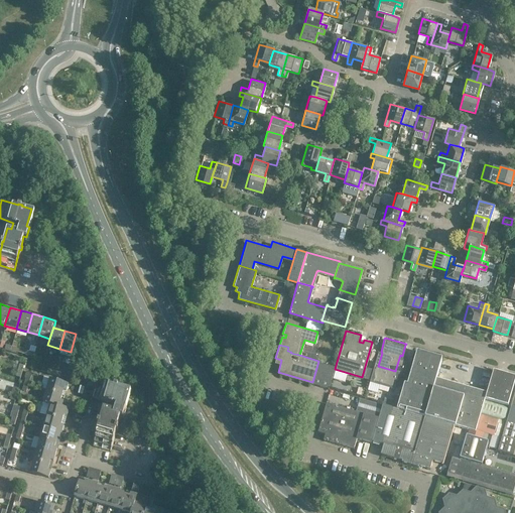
[(403,381),(396,407),(424,415),(435,377),(441,357),(440,357),(440,358),(416,351),(416,350),(406,382),(403,381)]
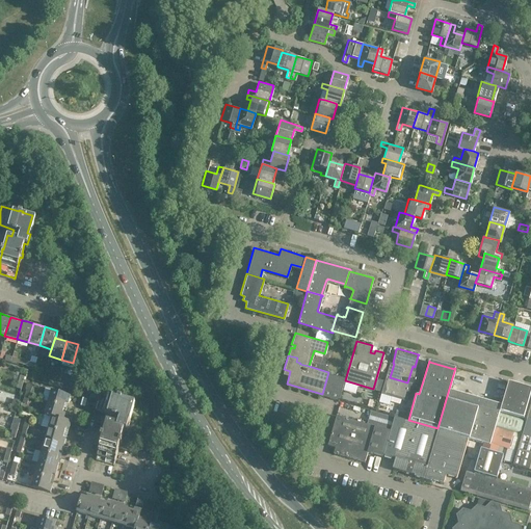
[(407,382),(390,377),(386,376),(380,392),(405,399),(409,385),(415,386),(420,369),(415,367),(413,366),(407,382)]
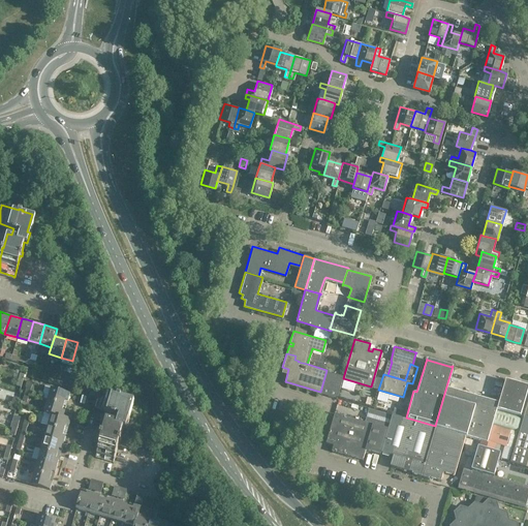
[(336,397),(342,374),(327,370),(320,392),(336,397)]
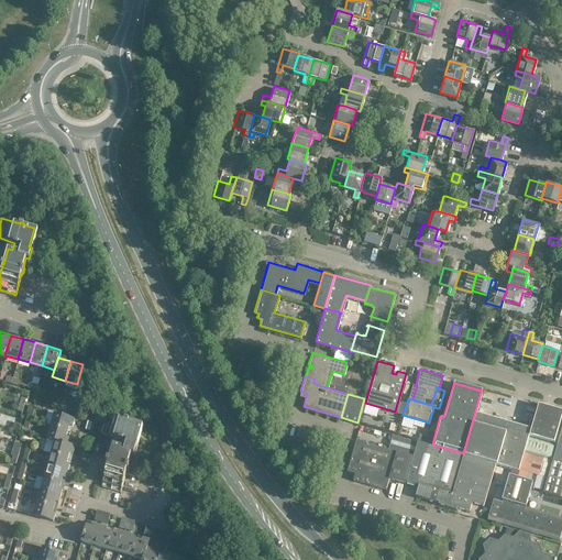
[(528,434),(554,441),(559,426),(561,426),(561,409),(537,403),(528,434)]
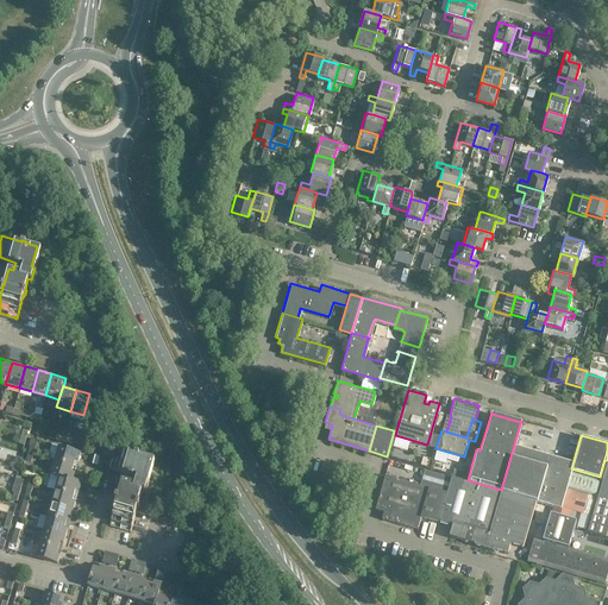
[(57,445),(54,459),(71,464),(74,458),(77,459),(79,452),(76,451),(57,445)]
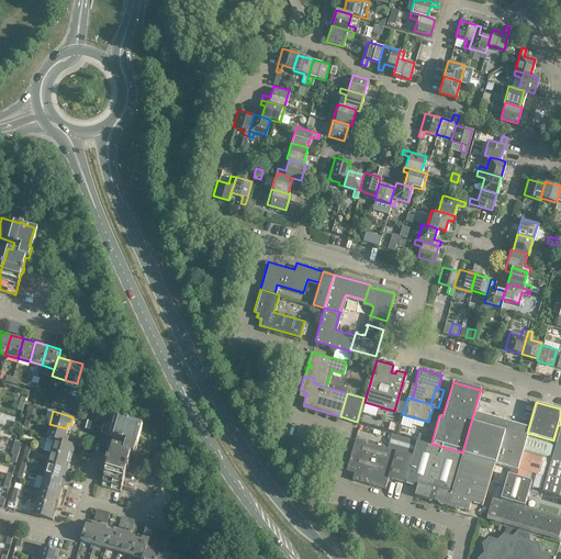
[(470,500),(482,504),(494,461),(517,468),(517,467),(523,449),(529,426),(474,411),(462,453),(447,505),(455,507),(456,505),(468,510),(470,500)]
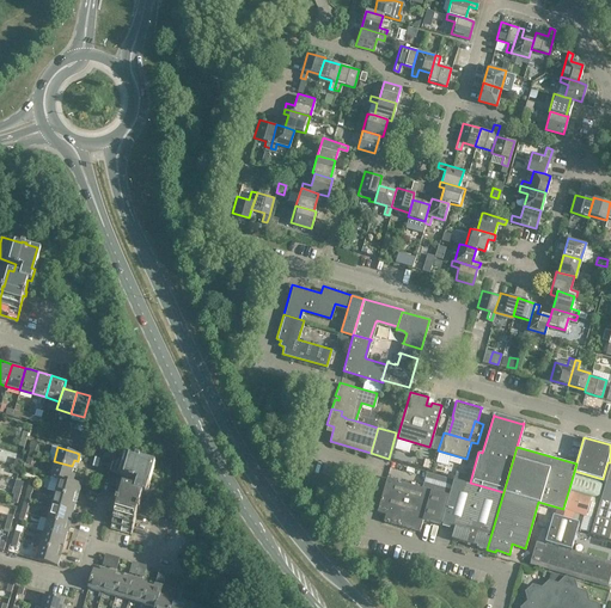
[(115,450),(112,460),(110,470),(109,470),(129,476),(127,484),(122,483),(117,498),(116,497),(115,502),(116,502),(109,527),(110,527),(110,526),(129,532),(129,533),(136,508),(139,508),(140,504),(138,503),(141,492),(145,493),(148,480),(146,479),(151,460),(139,456),(140,455),(135,454),(135,455),(115,449),(115,450)]
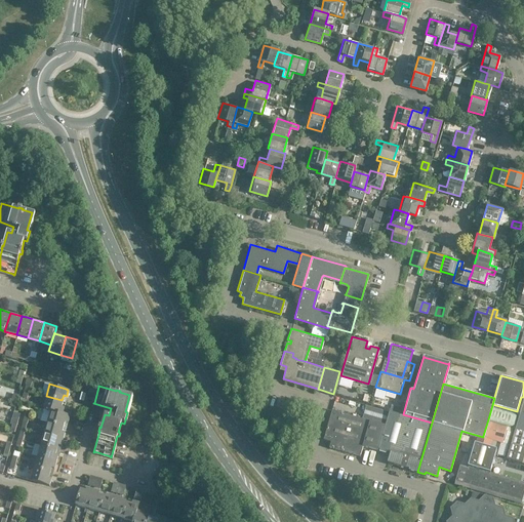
[(62,400),(46,396),(42,408),(50,410),(50,409),(62,413),(62,412),(64,406),(61,405),(62,400)]
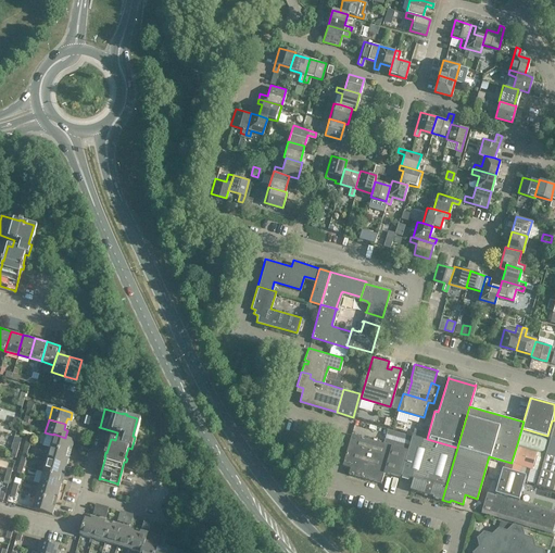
[(53,435),(45,432),(41,443),(50,445),(66,450),(67,445),(71,447),(73,439),(65,437),(65,438),(53,434),(53,435)]
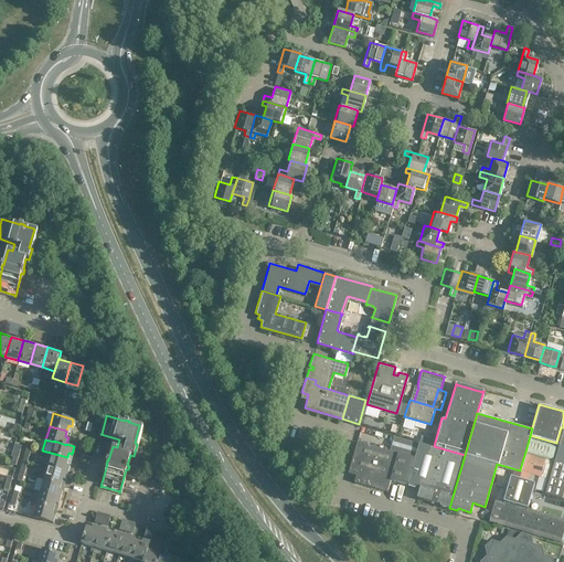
[(414,456),(357,439),(348,472),(355,474),(354,480),(381,488),(382,485),(387,486),(390,479),(406,484),(406,481),(414,456)]
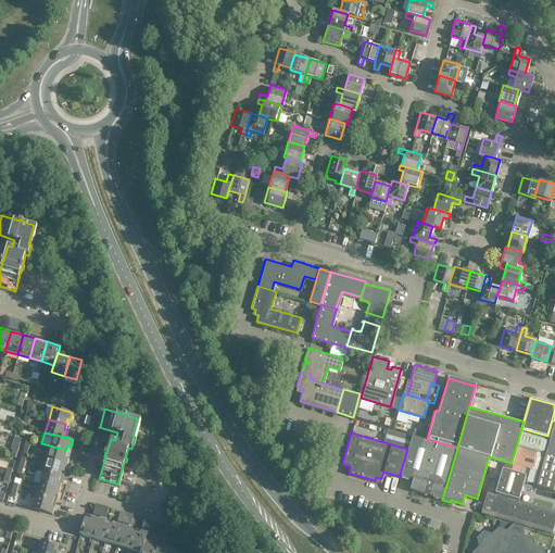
[(412,435),(407,449),(400,474),(413,477),(410,489),(427,493),(426,494),(430,495),(430,494),(432,495),(432,497),(442,500),(457,448),(427,439),(412,435)]
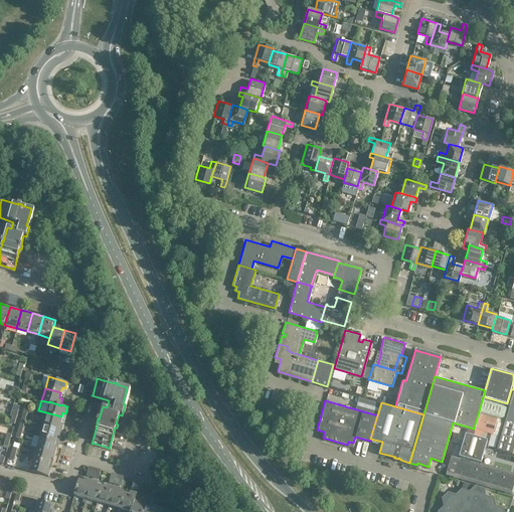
[(502,418),(513,421),(513,405),(507,403),(502,418)]
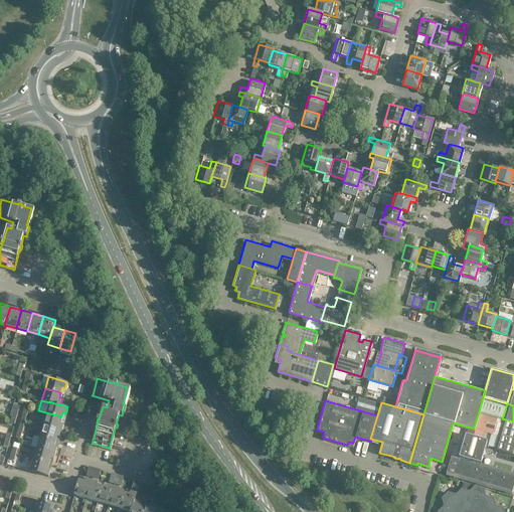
[(479,411),(474,428),(492,433),(496,416),(479,411)]
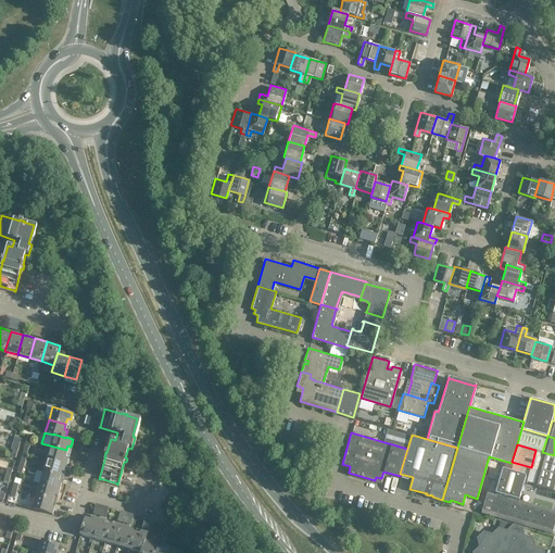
[(66,450),(50,445),(46,459),(65,464),(67,456),(65,455),(66,450)]
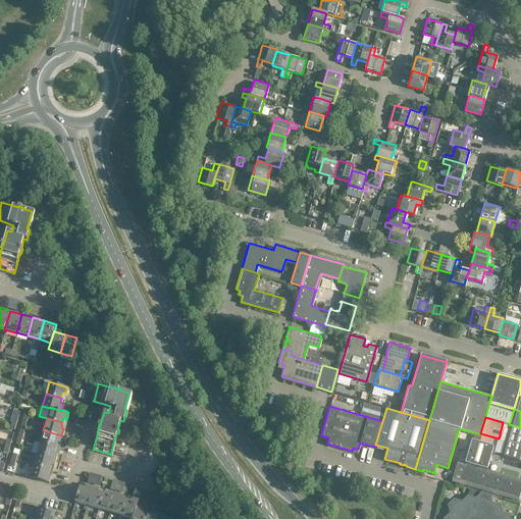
[(520,443),(520,427),(509,424),(505,438),(520,443)]
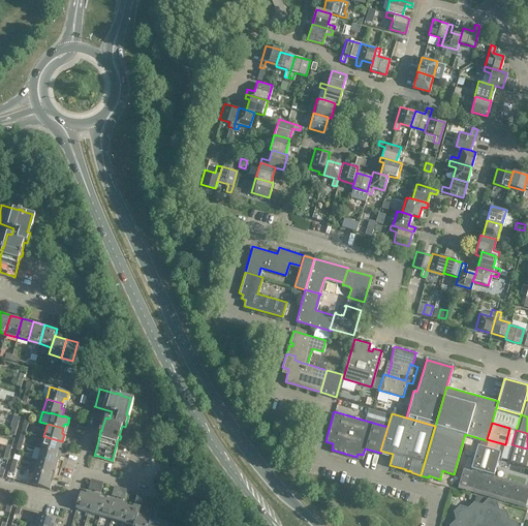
[(62,441),(43,436),(40,447),(56,452),(59,453),(62,441)]
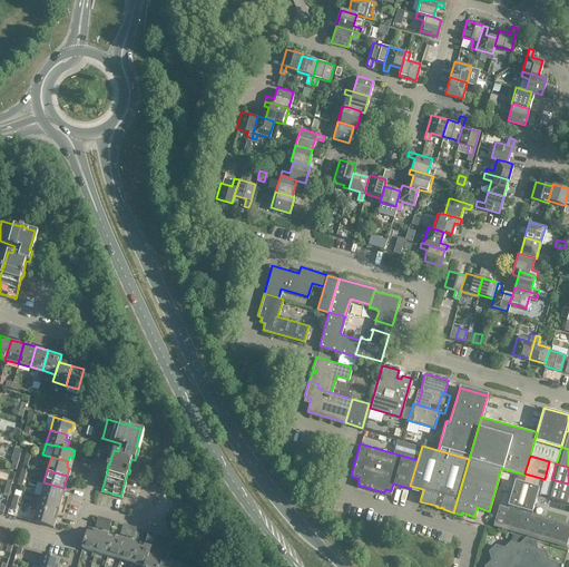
[(514,479),(507,505),(501,526),(566,545),(568,531),(568,522),(531,511),(539,487),(514,479)]
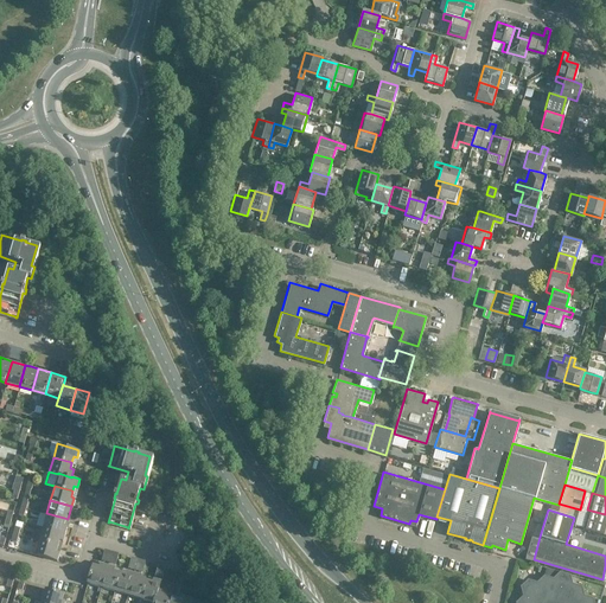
[(605,533),(605,530),(605,514),(587,510),(582,527),(605,533)]
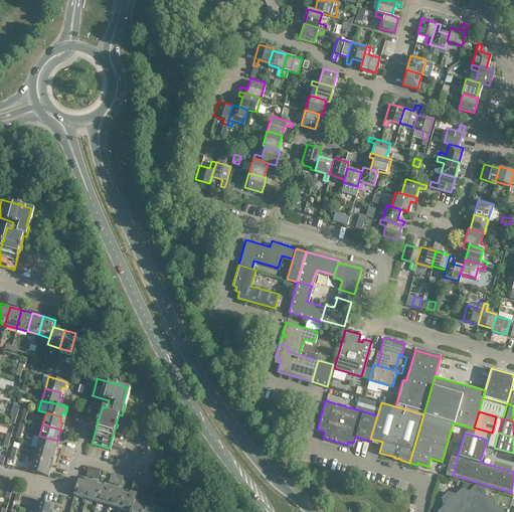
[(54,440),(39,436),(36,447),(54,452),(56,446),(53,445),(54,440)]
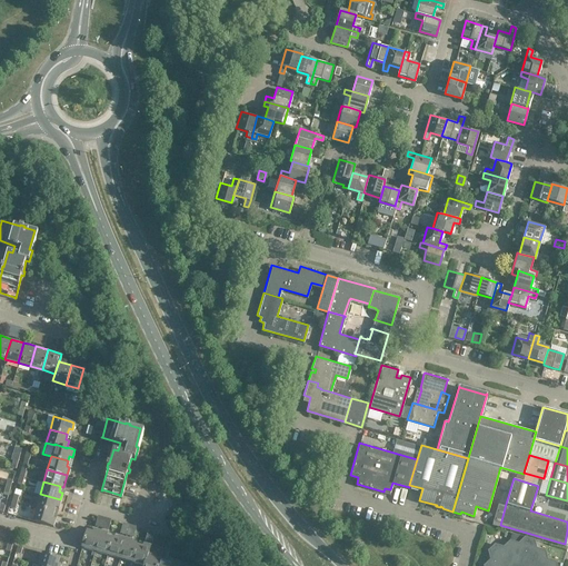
[(60,499),(40,494),(37,506),(53,512),(55,506),(58,507),(60,499)]
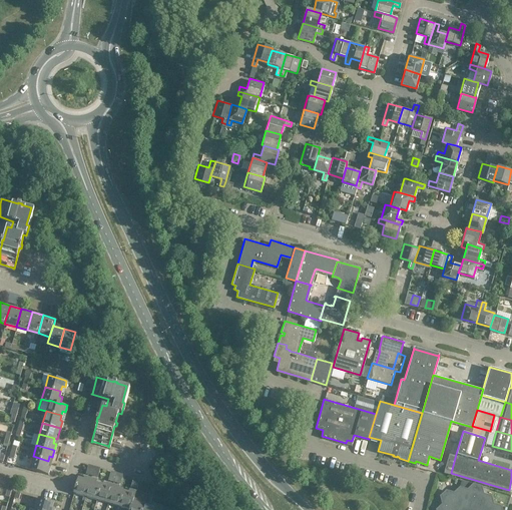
[(449,452),(443,471),(451,473),(456,454),(449,452)]
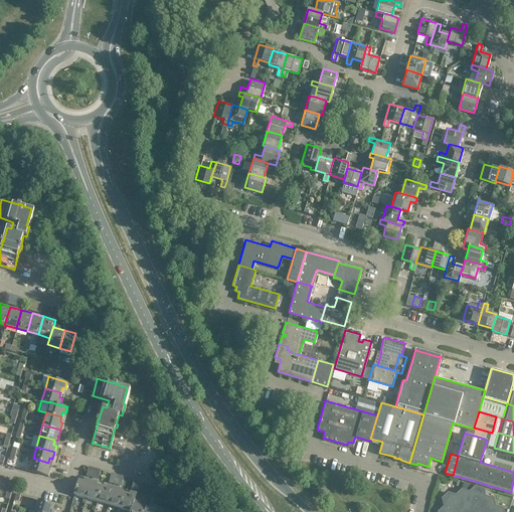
[(48,463),(33,458),(29,470),(47,475),(49,468),(47,468),(48,463)]
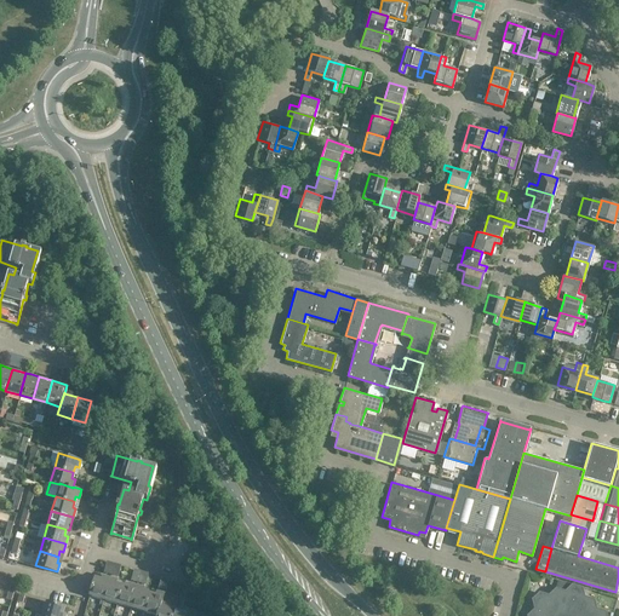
[(101,574),(95,573),(93,575),(89,593),(102,598),(109,576),(101,574)]
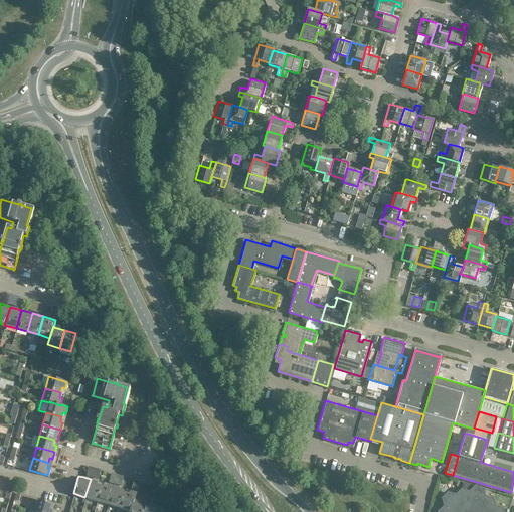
[(97,481),(91,479),(84,497),(97,500),(101,485),(96,484),(97,481)]
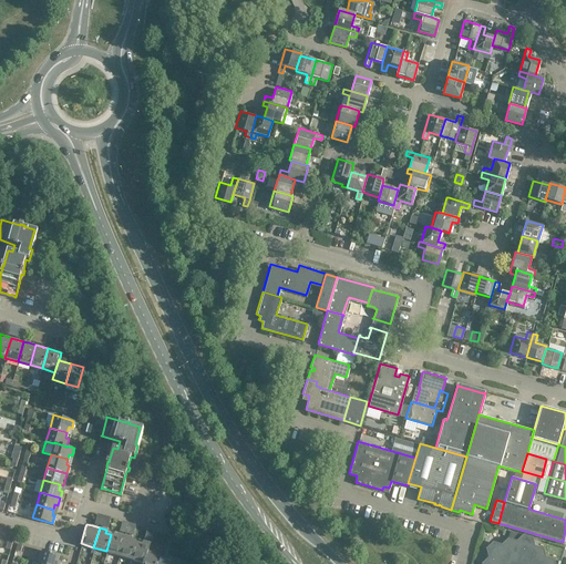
[(116,535),(111,534),(106,551),(119,554),(124,534),(117,533),(116,535)]
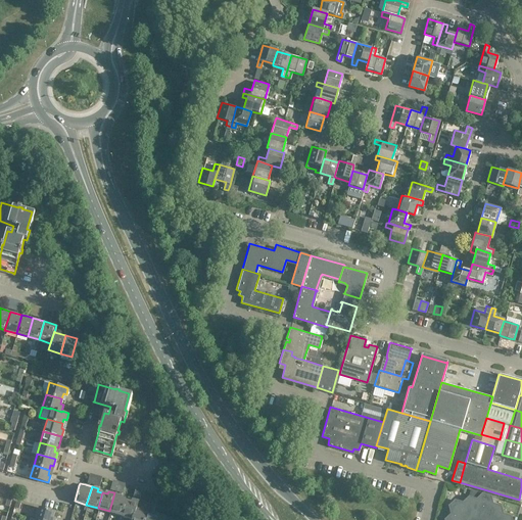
[(511,519),(510,515),(503,513),(501,505),(492,502),(490,494),(482,491),(476,498),(468,494),(462,501),(454,499),(448,505),(449,512),(444,518),(444,519),(511,519)]
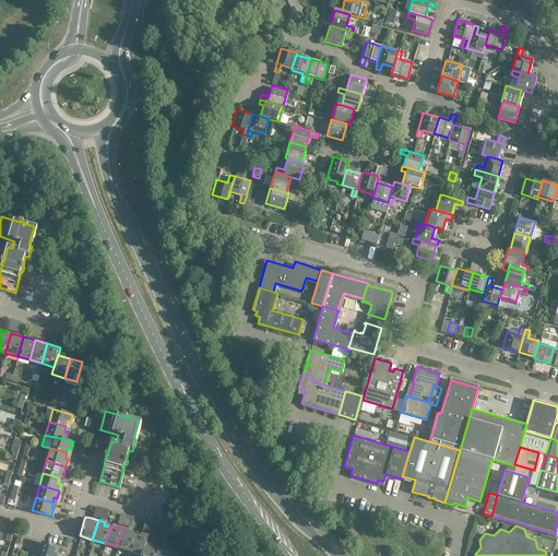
[(134,531),(122,527),(117,546),(129,551),(133,533),(134,531)]
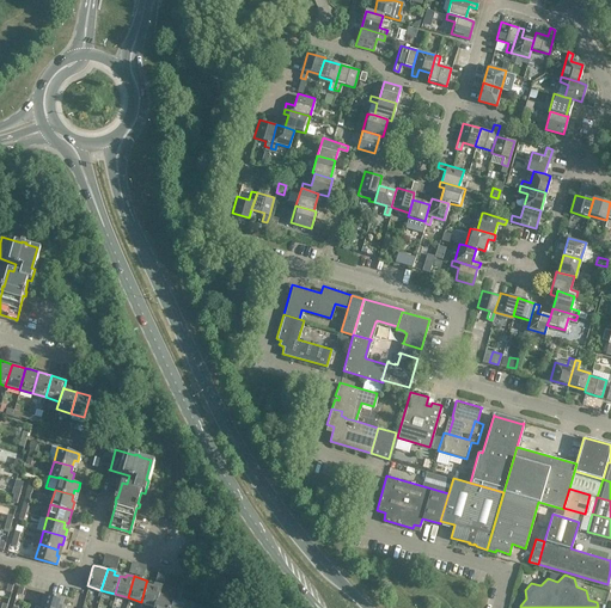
[(153,585),(146,583),(141,602),(154,606),(156,606),(159,593),(162,584),(153,582),(153,585)]
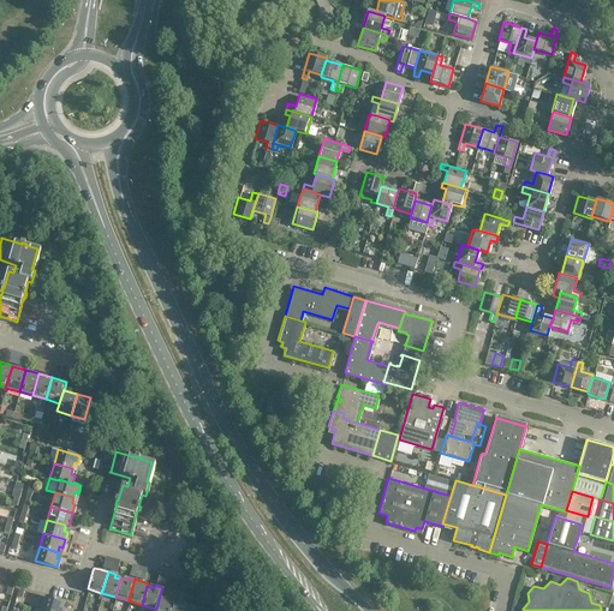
[(63,600),(45,595),(41,609),(47,610),(64,610),(65,607),(61,606),(63,600)]
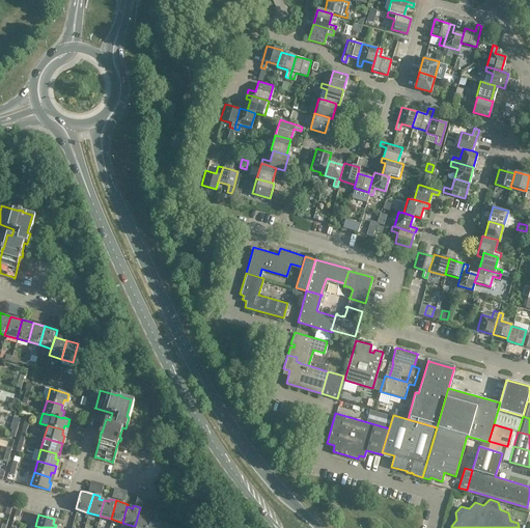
[(135,526),(134,526),(133,527),(145,527),(148,521),(143,520),(144,517),(138,515),(135,526)]
